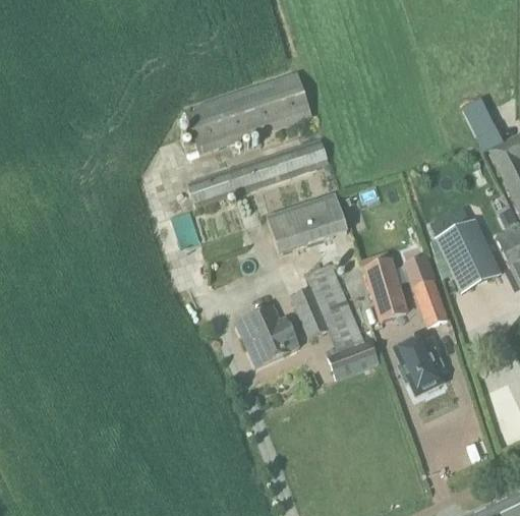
[(311,116),(297,73),(186,110),(200,153),(311,116)]
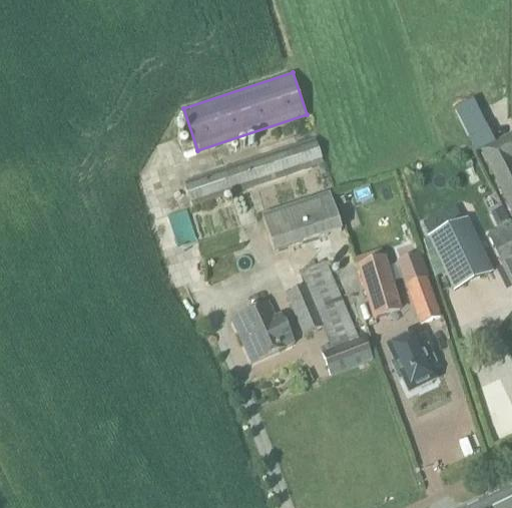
[(472,95),(455,104),(467,130),(485,121),(472,95)]
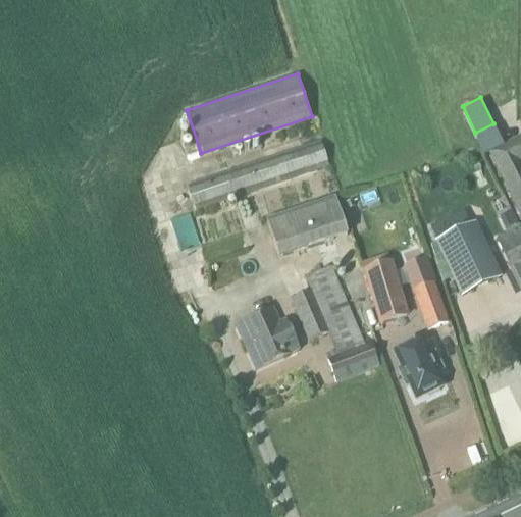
[(520,135),(489,149),(520,211),(520,135)]
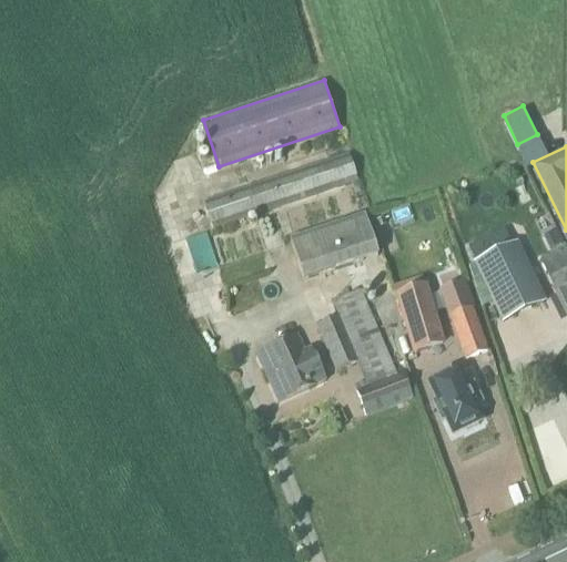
[(350,150),(203,198),(213,226),(360,179),(350,150)]
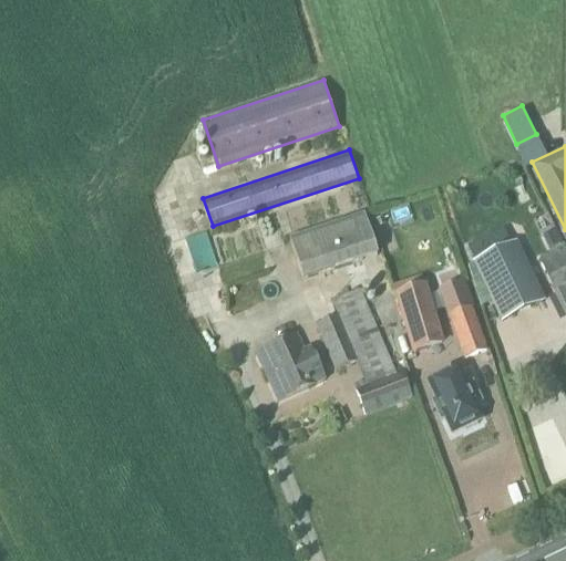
[(380,252),(366,209),(290,235),(305,277),(380,252)]
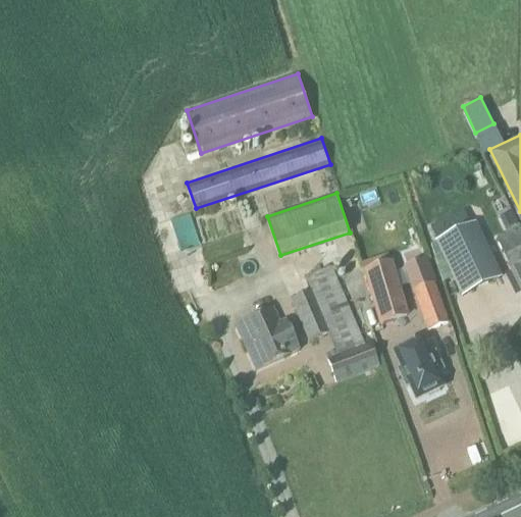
[(176,244),(195,240),(186,208),(168,213),(176,244)]
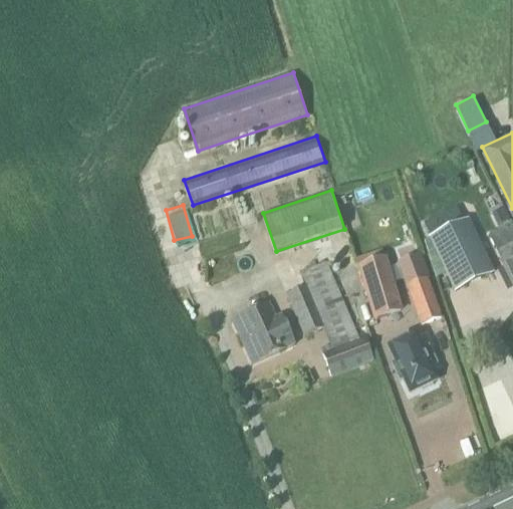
[(456,288),(494,269),(470,217),(430,236),(456,288)]
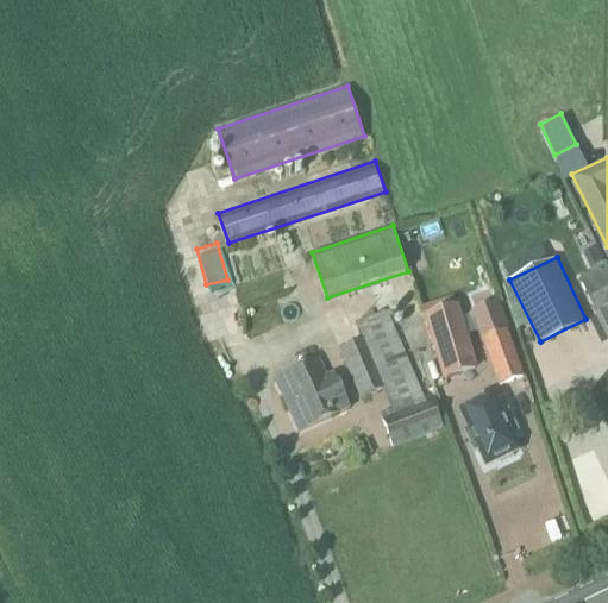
[(607,262),(580,276),(607,332),(607,262)]
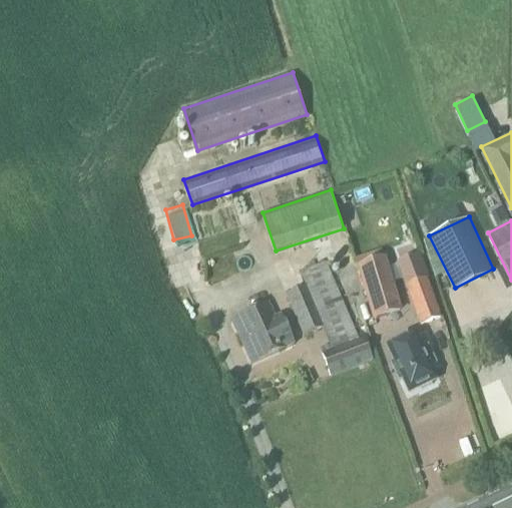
[(375,316),(401,308),(386,256),(360,265),(375,316)]
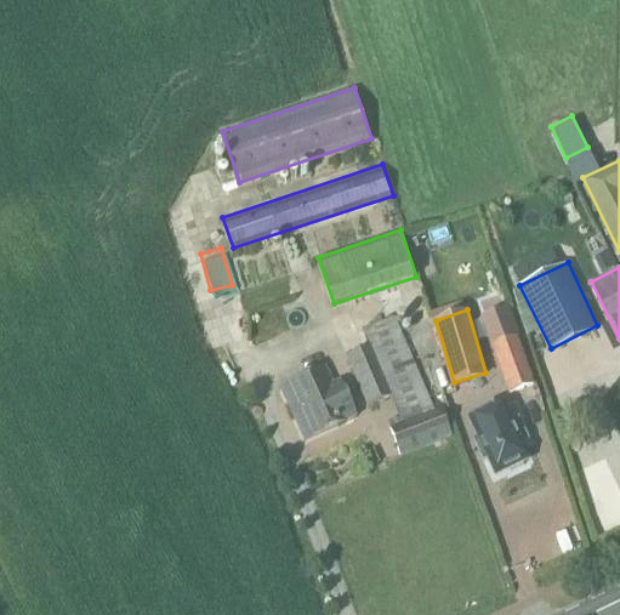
[(364,326),(370,343),(347,353),(369,404),(392,394),(403,419),(391,423),(402,453),(453,433),(442,404),(436,406),(396,313),(364,326)]
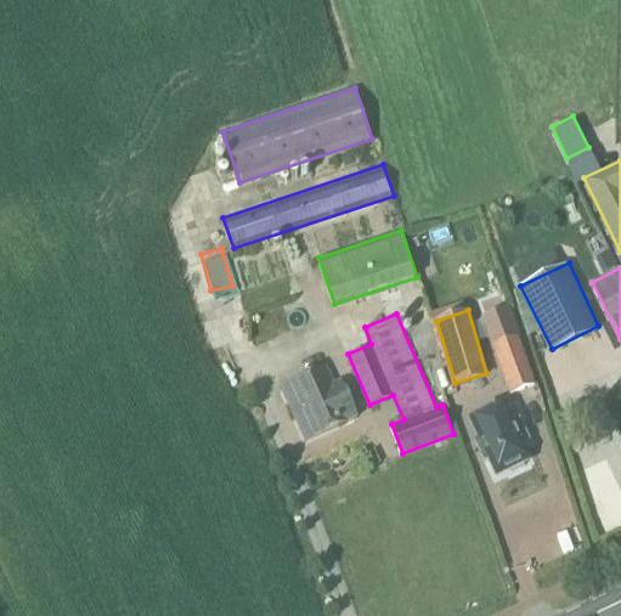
[(511,391),(537,380),(519,333),(492,343),(511,391)]
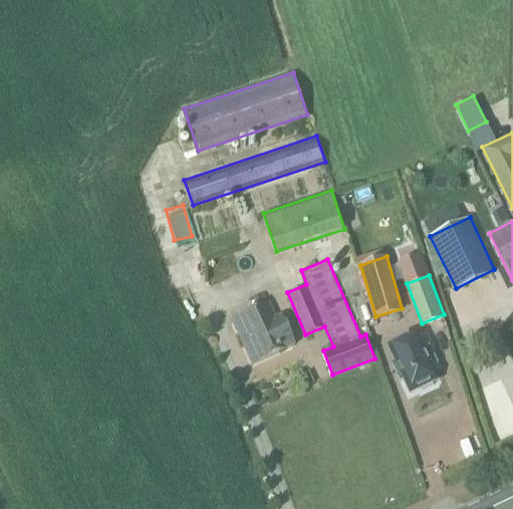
[(276,315),(270,301),(233,317),(253,361),(295,341),(282,313),(276,315)]
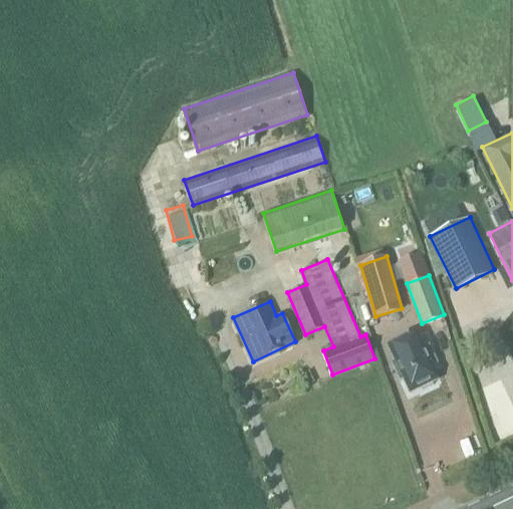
[(404,371),(412,389),(423,384),(426,385),(431,383),(432,379),(436,377),(429,360),(438,356),(432,344),(424,347),(417,330),(391,342),(398,359),(393,362),(399,373),(404,371)]
